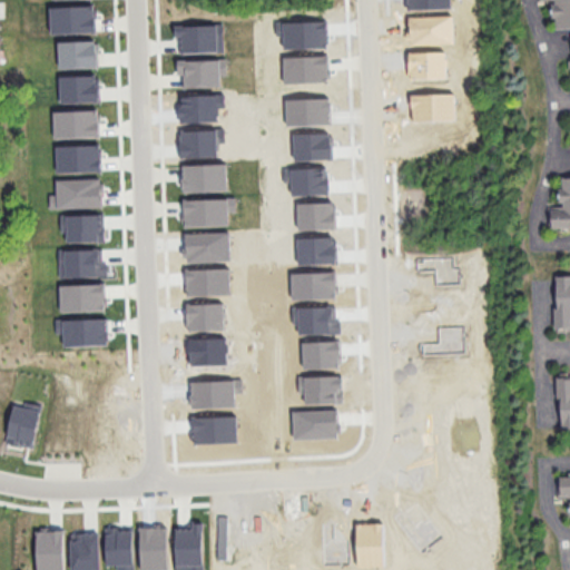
[(408,0),(408,9),(451,8),(451,0),(408,0)]
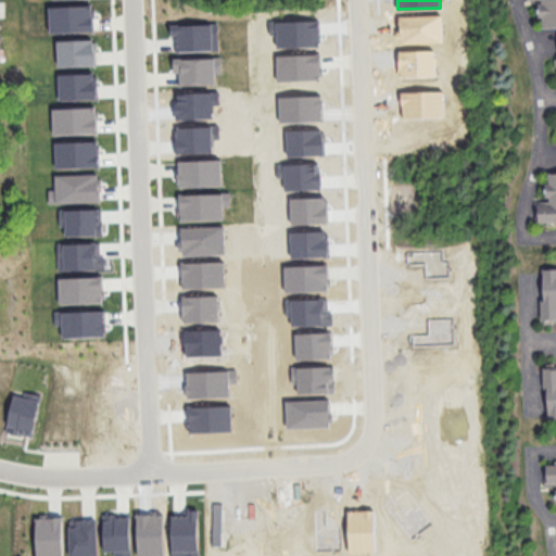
[(555,0),(528,0),(539,0),(542,27),(555,26),(555,0)]
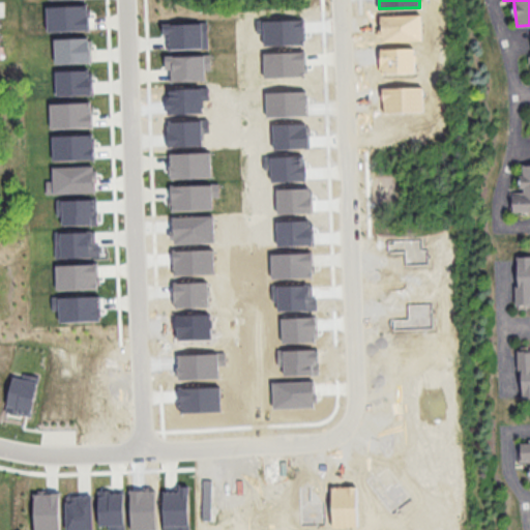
[(47,6),(48,31),(89,29),(88,4),(47,6)]
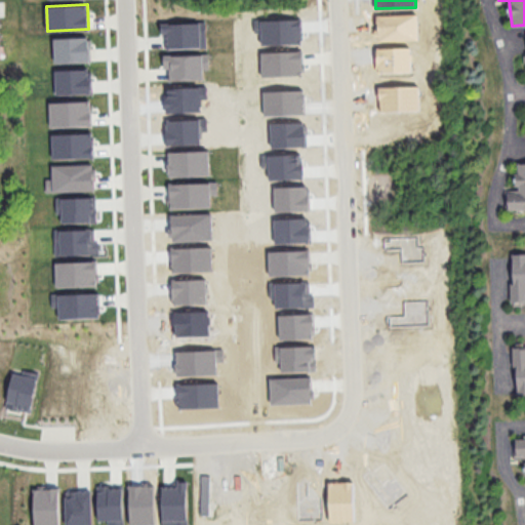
[(376,15),(376,41),(418,39),(417,13),(376,15)]
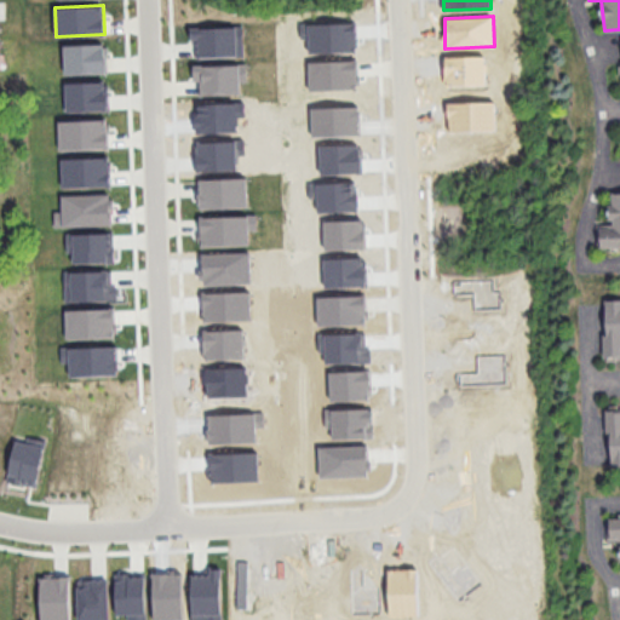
[(308,23),(309,52),(357,51),(356,22),(308,23)]
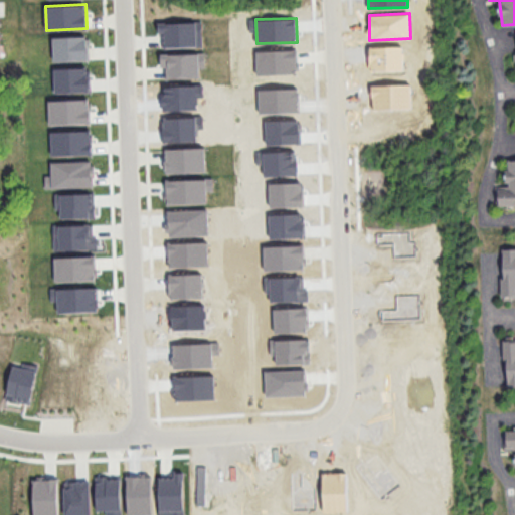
[(158,22),(159,31),(164,31),(164,47),(203,46),(202,21),(158,22)]
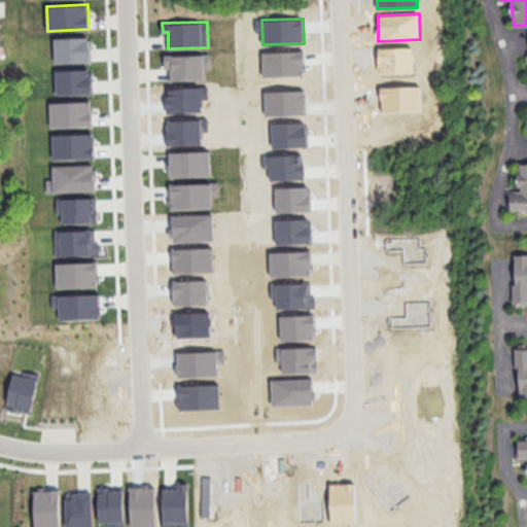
[(91,62),(91,37),(55,38),(56,63),(91,62)]
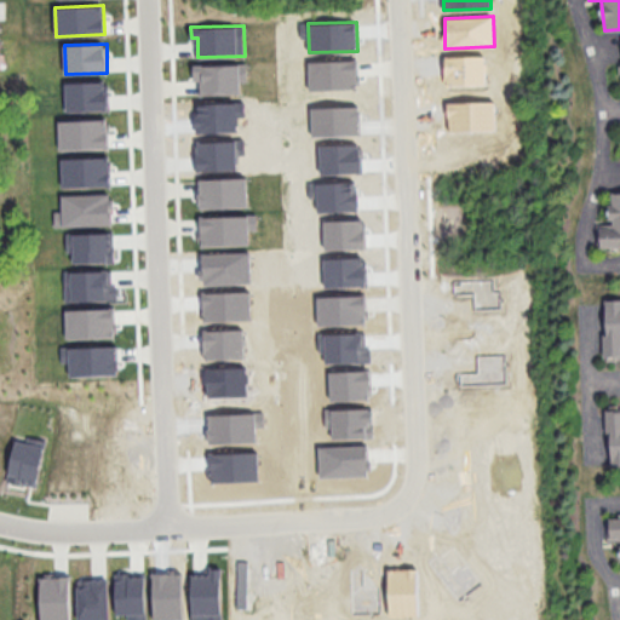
[(445,56),(446,86),(486,85),(486,56),(445,56)]
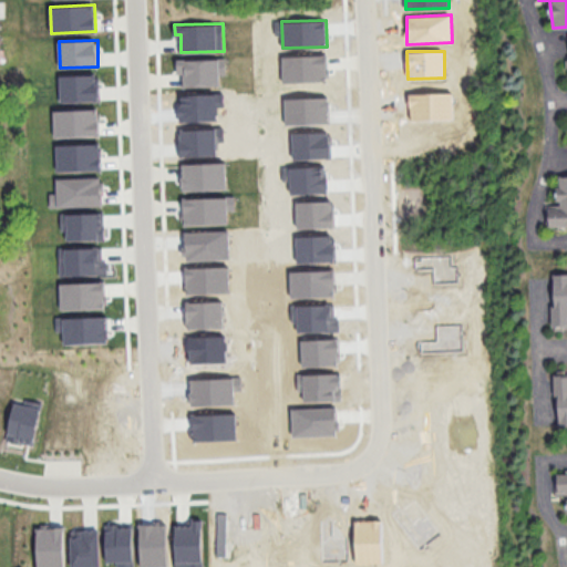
[(282,55),(282,83),(328,82),(327,54),(282,55)]
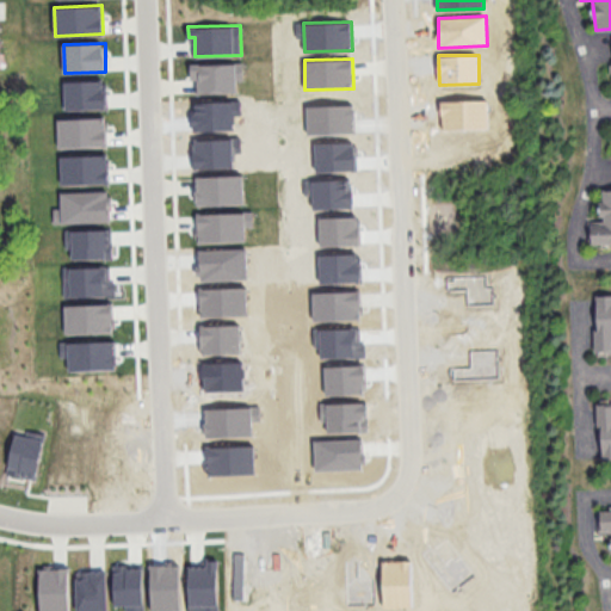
[(244,63),(191,63),(191,81),(197,81),(197,93),(238,92),(238,80),(244,80),(244,63)]
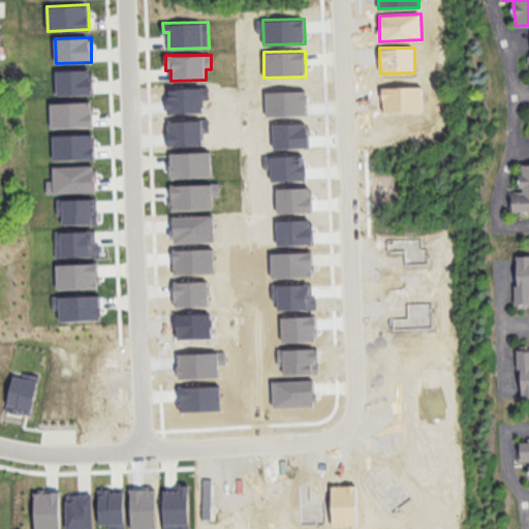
[(56,70),(57,95),(93,94),(92,69),(56,70)]
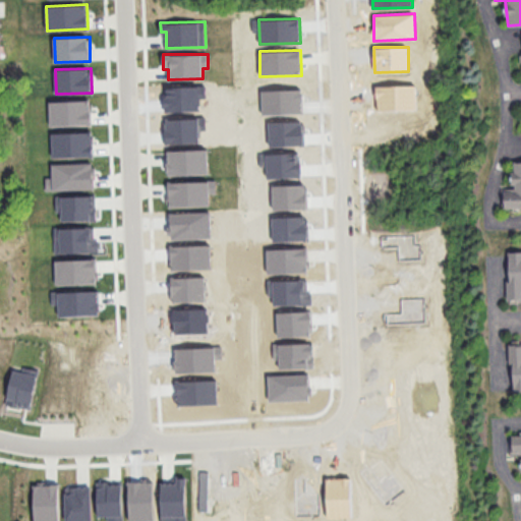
[(417,109),(416,84),(377,85),(377,110),(417,109)]
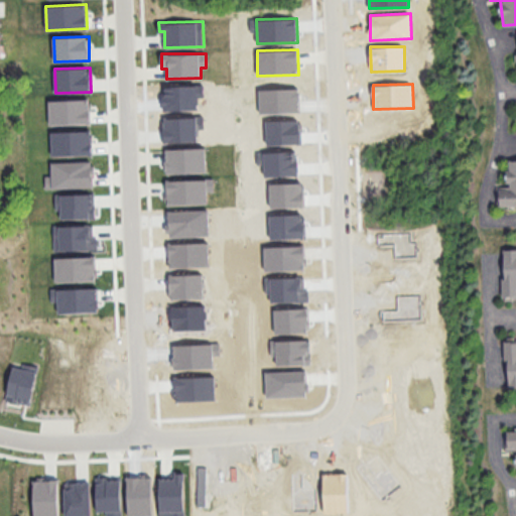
[(198,109),(198,97),(204,97),(204,85),(163,86),(163,110),(198,109)]
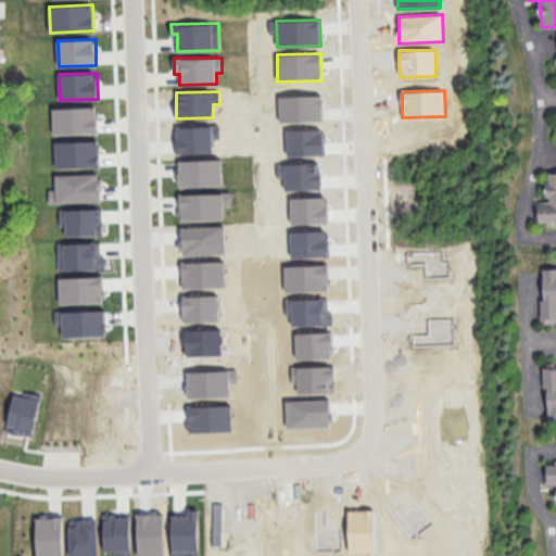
[(280,123),(323,122),(323,95),(279,96),(280,123)]
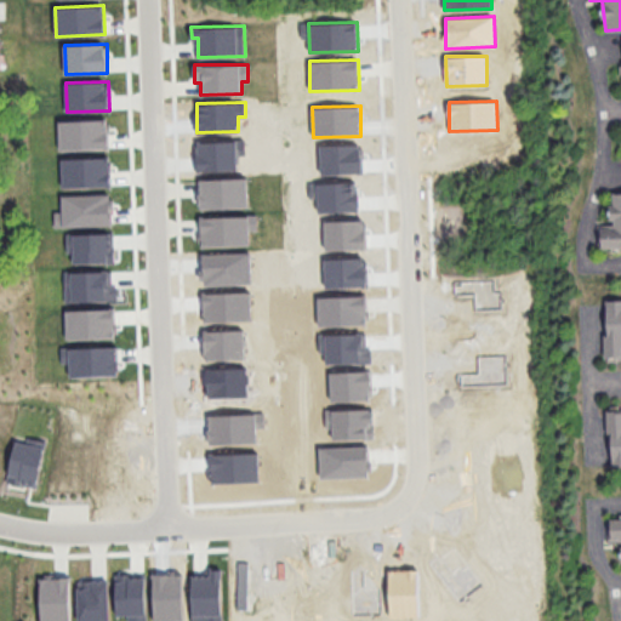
[(109,149),(109,119),(60,120),(61,151),(109,149)]
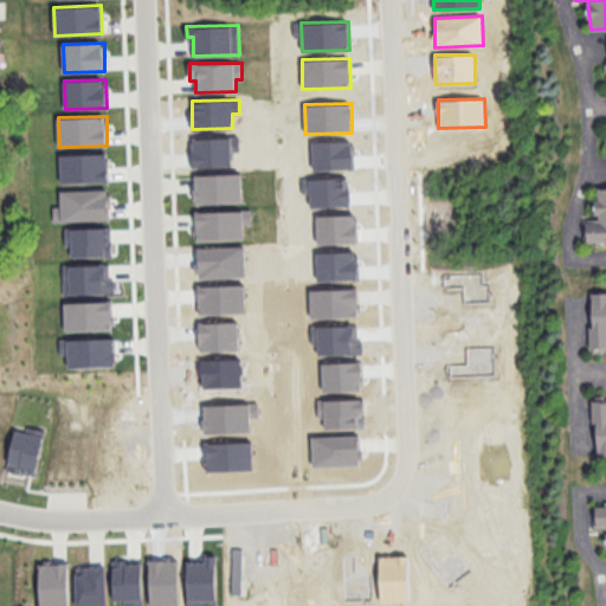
[(192,139),(193,167),(233,166),(232,150),(240,150),(239,136),(192,139)]
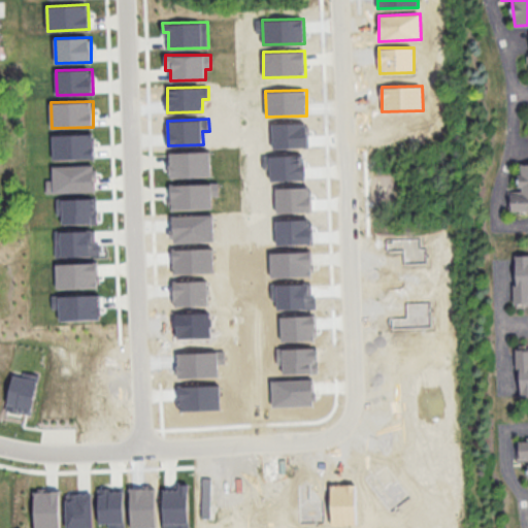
[(272,123),(272,149),(308,147),(307,123),(272,123)]
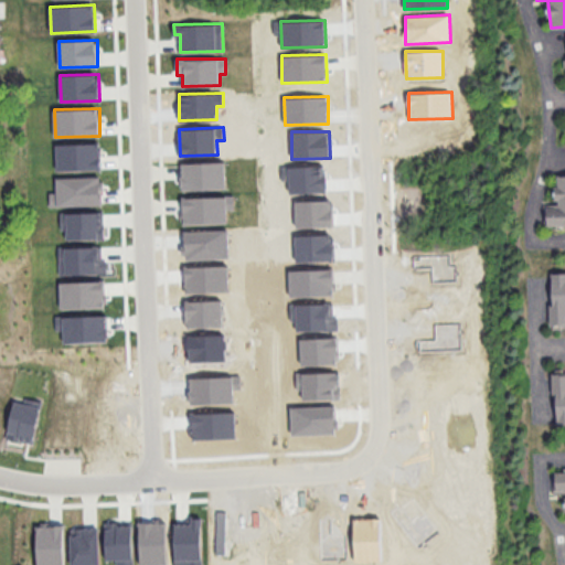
[(57,171),(102,170),(100,142),(56,144),(57,171)]
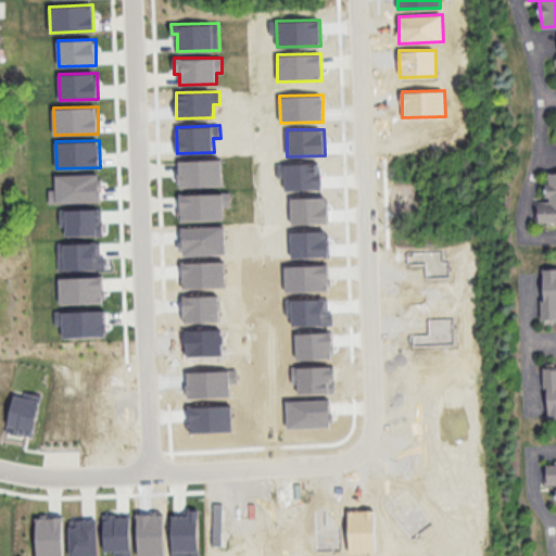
[(178,160),(179,187),(224,185),(223,159),(178,160)]
